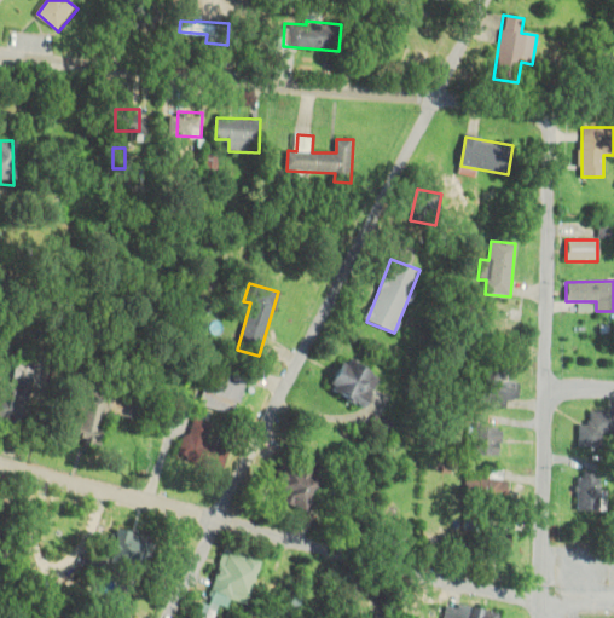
[(254,387),(260,367),(220,354),(210,388),(204,387),(200,405),(235,416),(243,383),(254,387)]
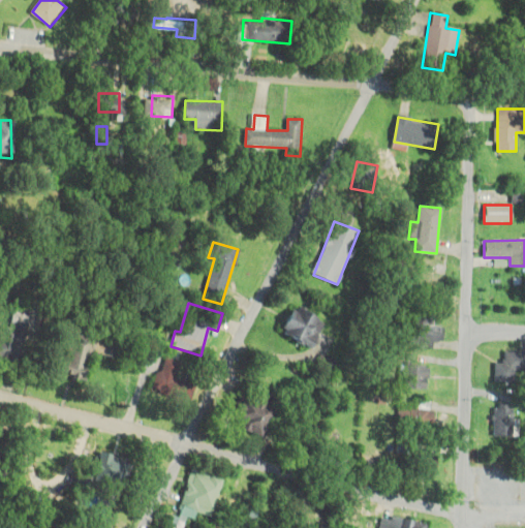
[(276,332),(306,350),(321,324),(291,306),(276,332)]
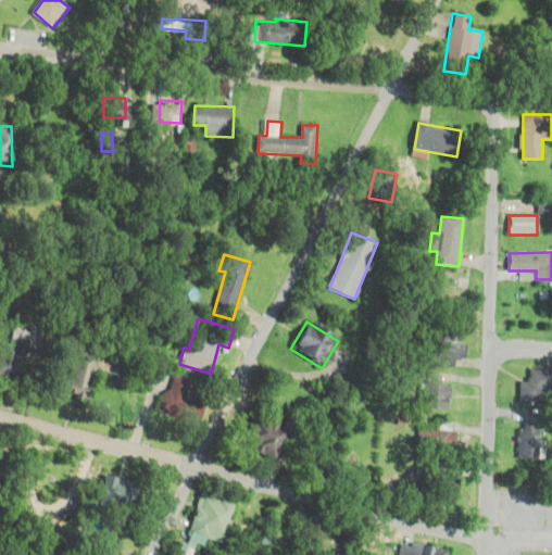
[(0,379),(19,383),(30,329),(11,325),(3,362),(0,361),(0,379)]
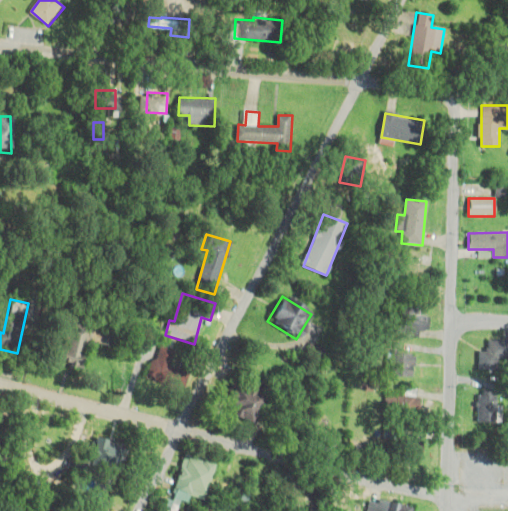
[(421,307),(399,305),(398,315),(402,316),(401,336),(418,337),(419,330),(428,330),(429,316),(421,316),(421,307)]
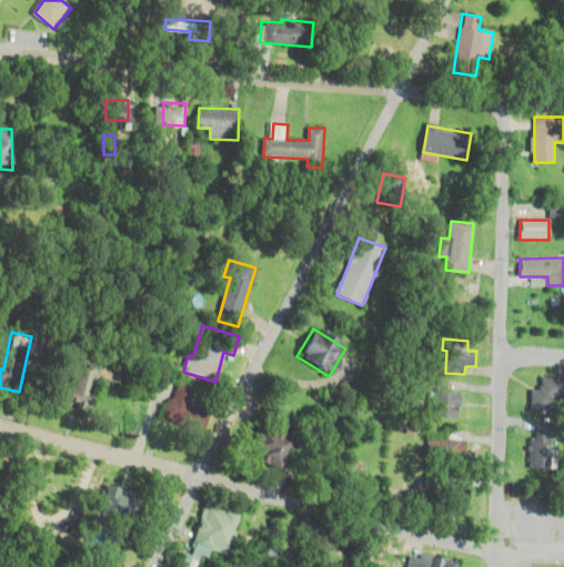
[(98,376),(108,378),(111,366),(74,358),(66,401),(91,406),(98,376)]
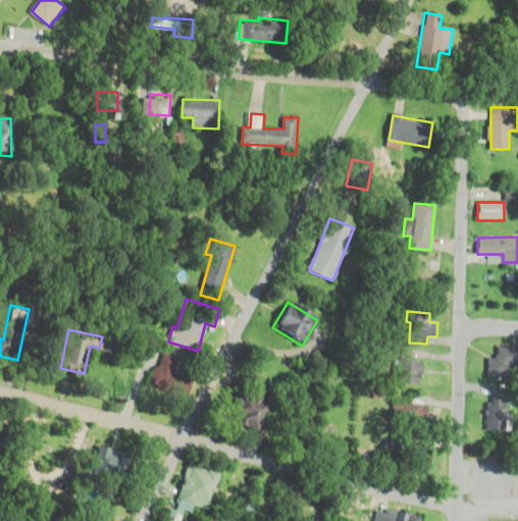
[(488,358),(488,377),(508,377),(508,365),(517,365),(517,348),(498,348),(498,358),(488,358)]
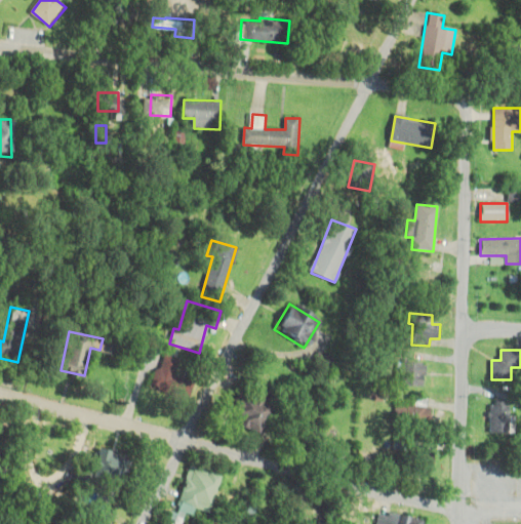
[(331,358),(318,353),(314,362),(327,368),(331,358)]
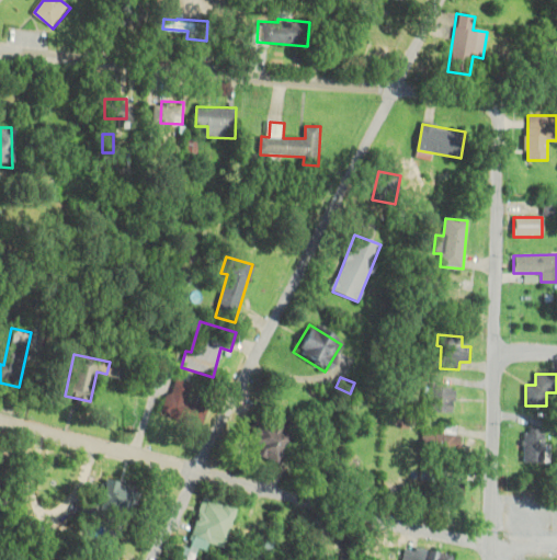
[(201,425),(212,393),(201,389),(195,407),(184,403),(191,384),(174,378),(163,413),(201,425)]
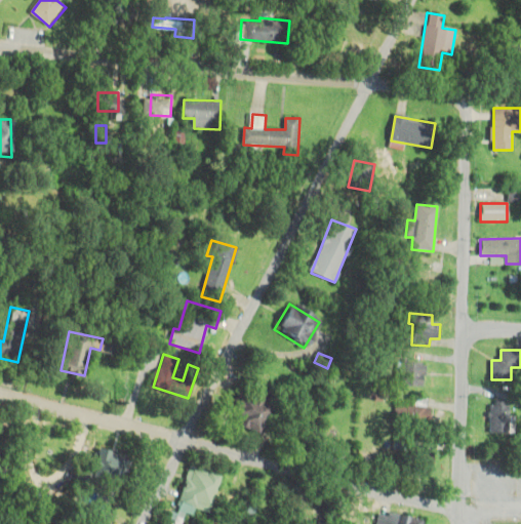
[(426,387),(426,363),(401,363),(401,387),(426,387)]
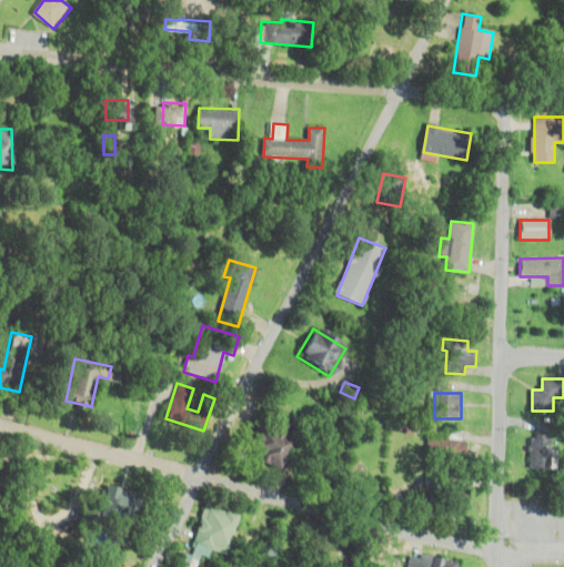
[(245,456),(284,471),(295,439),(257,425),(245,456)]
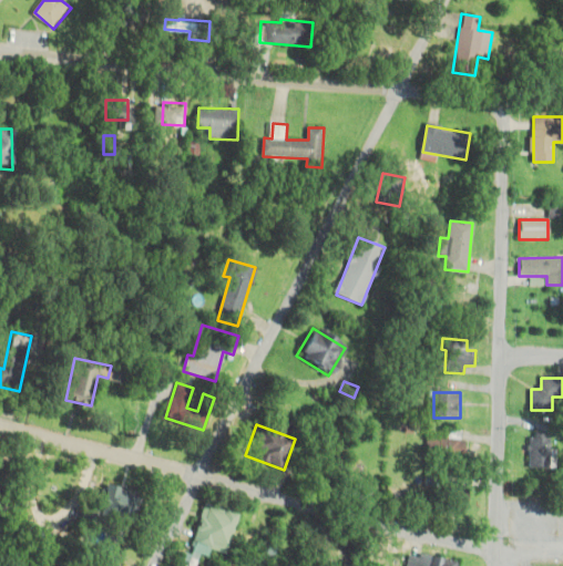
[(464,459),(464,439),(458,439),(458,431),(448,431),(448,439),(428,439),(428,458),(464,459)]
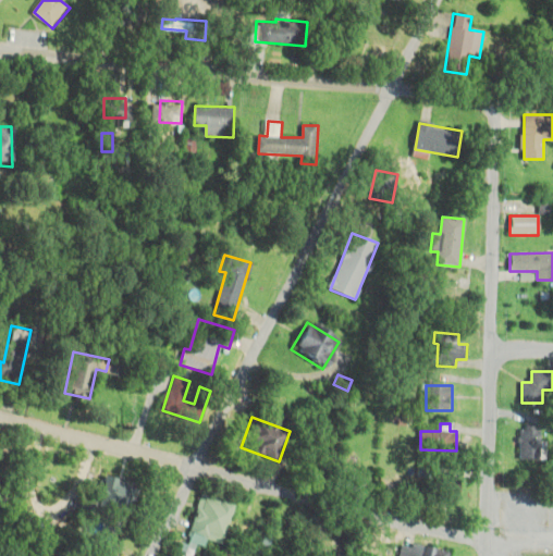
[(540,429),(519,429),(519,460),(540,460),(540,429)]
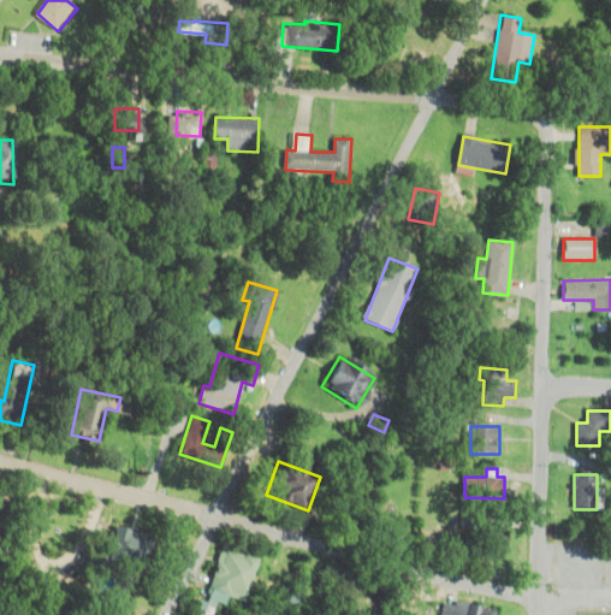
[(487,555),(508,555),(508,530),(487,530),(487,555)]
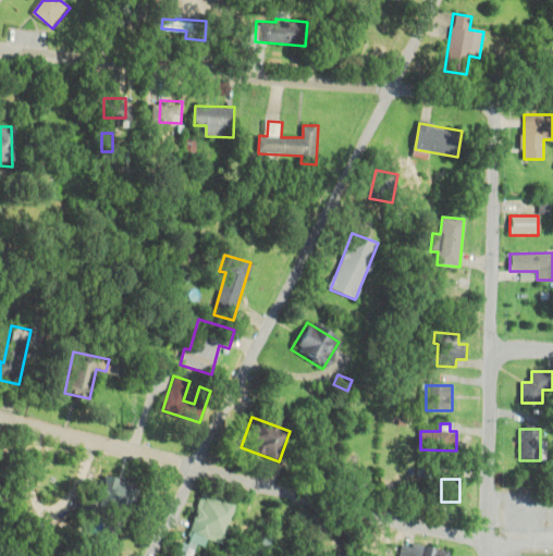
[(128,513),(128,480),(97,480),(97,513),(128,513)]
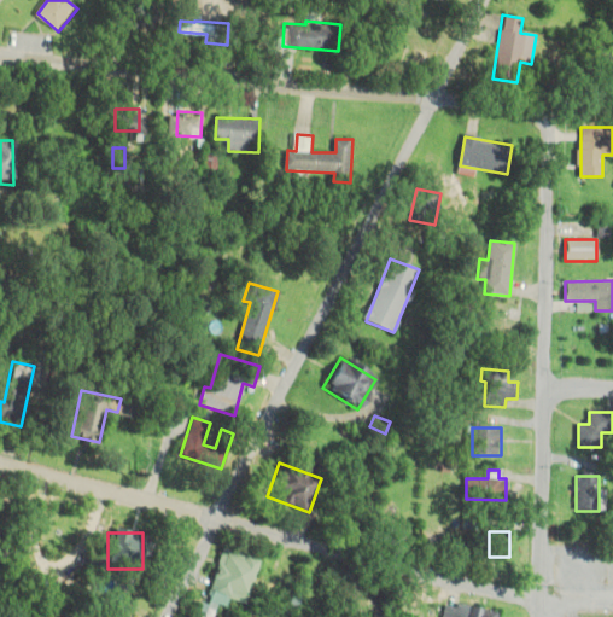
[(244,603),(260,559),(225,547),(208,598),(225,604),(227,598),(244,603)]
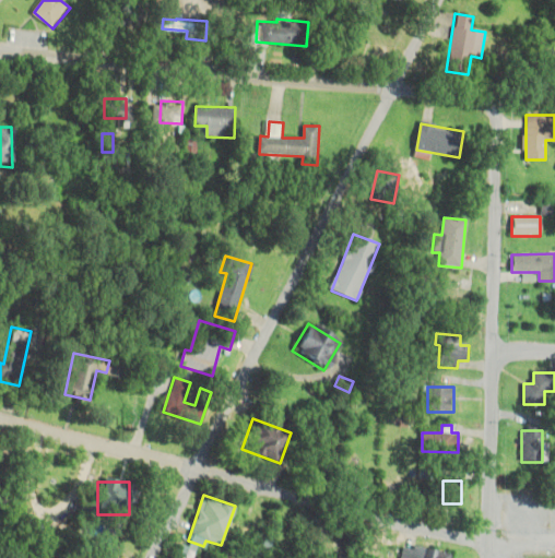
[(449,557),(451,554),(405,544),(401,557),(449,557)]
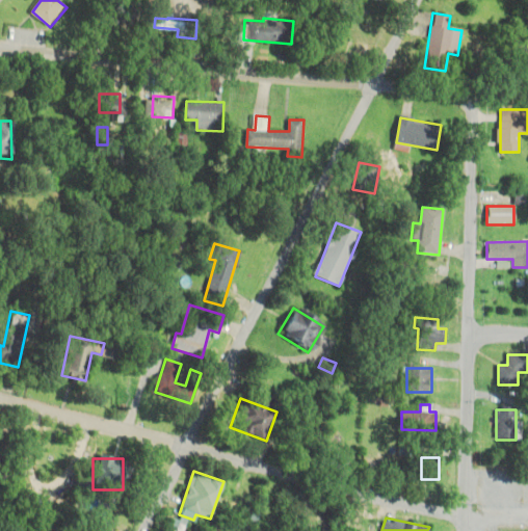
[(110,530),(112,524),(95,519),(90,530),(110,530)]
